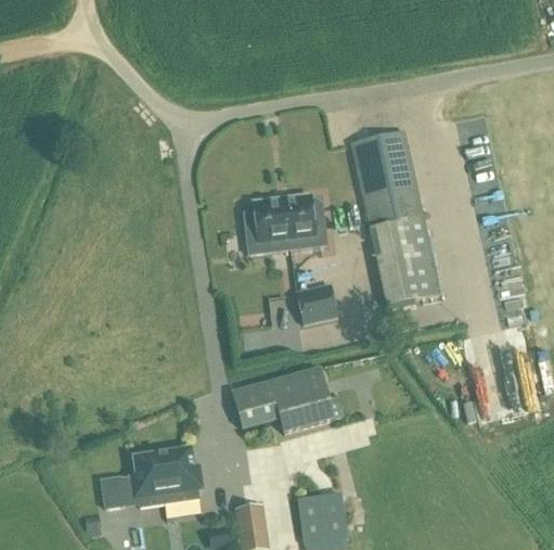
[(411,138),(357,146),(384,310),(438,302),(411,138)]
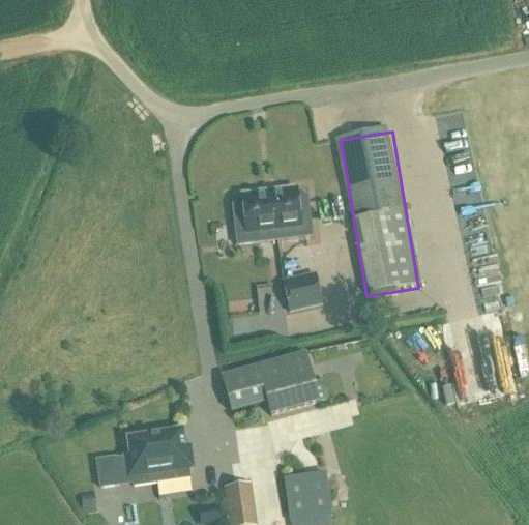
[(234,203),(238,242),(313,234),(307,195),(301,190),(297,190),(296,185),(242,193),(243,196),(239,197),(234,203)]
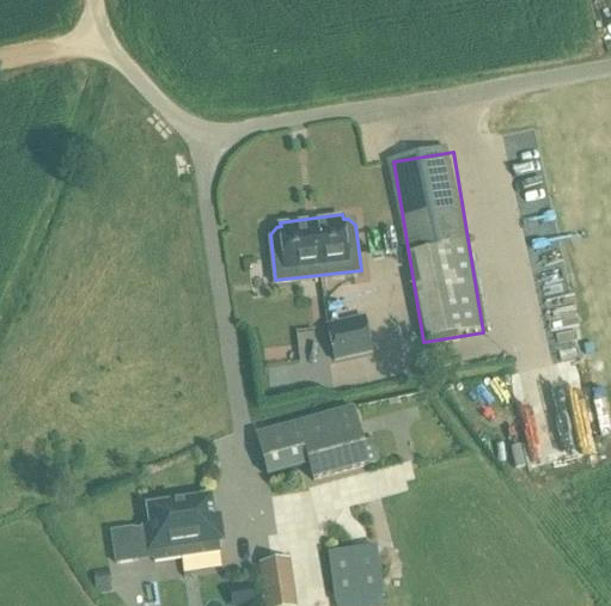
[(328,322),(335,356),(373,348),(365,313),(328,322)]
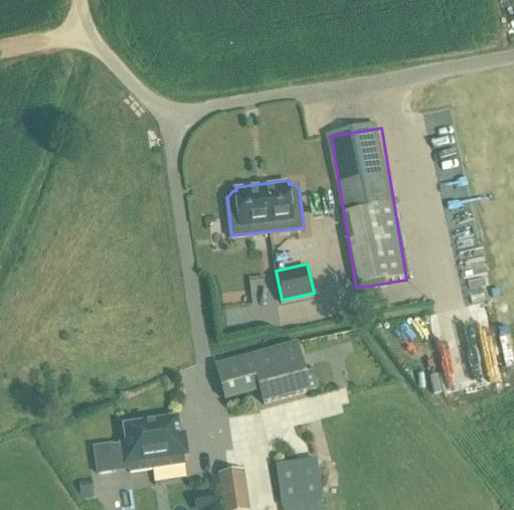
[(297,339),(215,360),(225,397),(261,388),(264,402),(311,388),(297,339)]
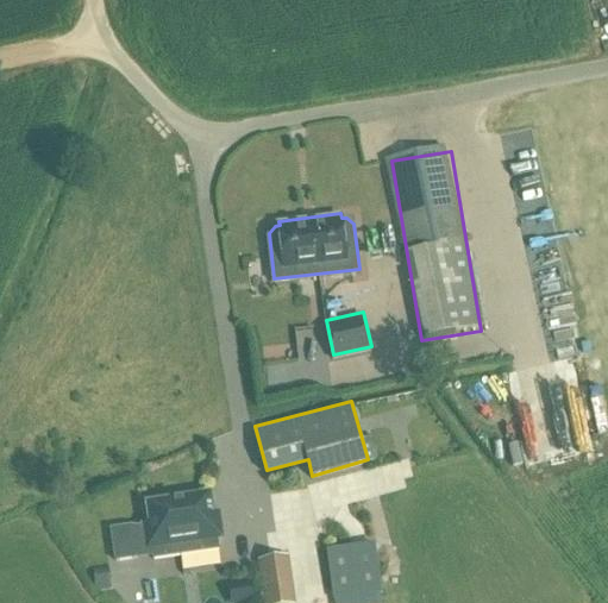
[(145,522),(112,526),(117,557),(138,554),(136,540),(148,538),(149,545),(152,544),(155,556),(219,546),(218,534),(223,534),(219,510),(212,512),(210,492),(149,501),(151,520),(145,521),(145,522)]
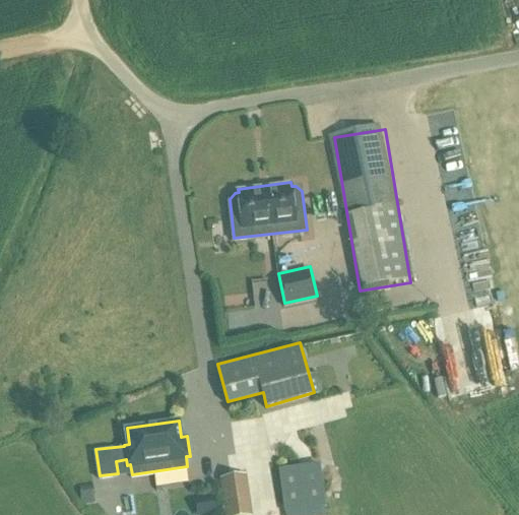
[(312,454),(324,451),(321,438),(309,442),(312,454)]
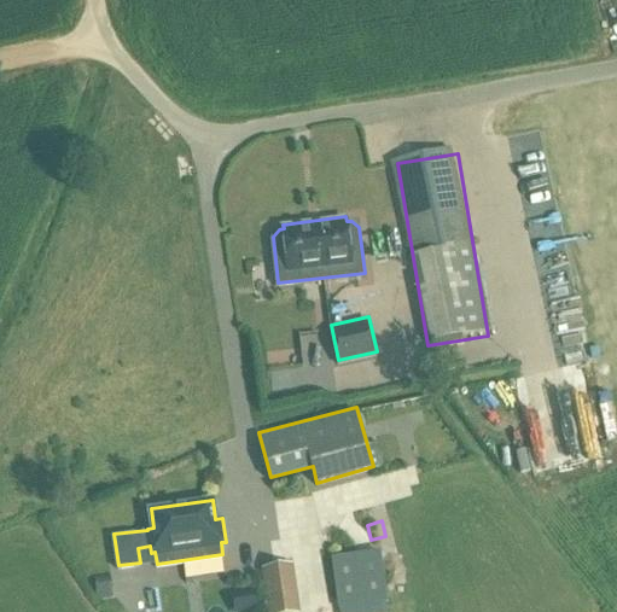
[(294,561),(263,565),(269,611),(286,611),(301,610),(294,561)]
